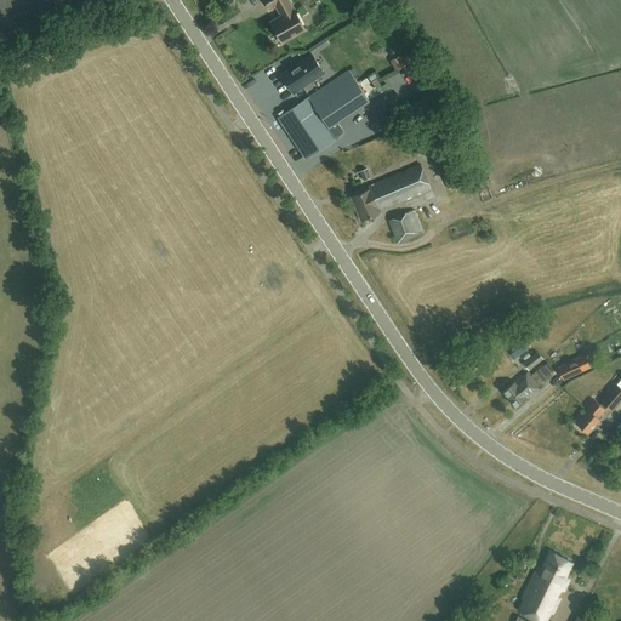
[(306,29),(298,15),(289,0),(265,0),(271,9),(275,6),(280,16),(271,21),(283,43),(306,29)]
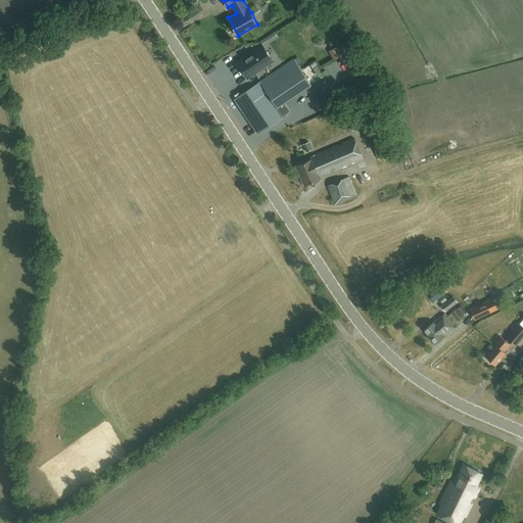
[(237,61),(242,69),(247,78),(272,61),(262,45),(237,61)]
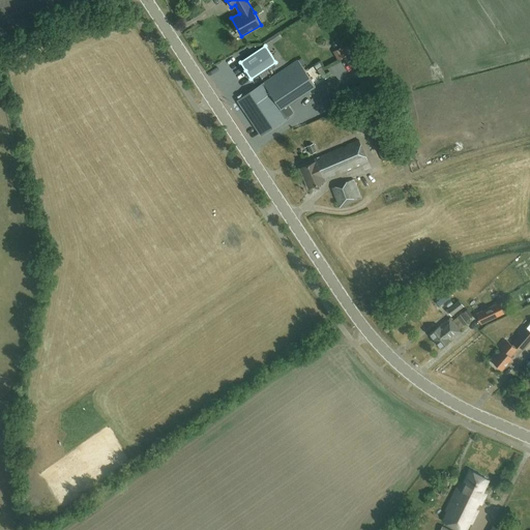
[(337,51),(342,59),(349,56),(344,48),(337,51)]
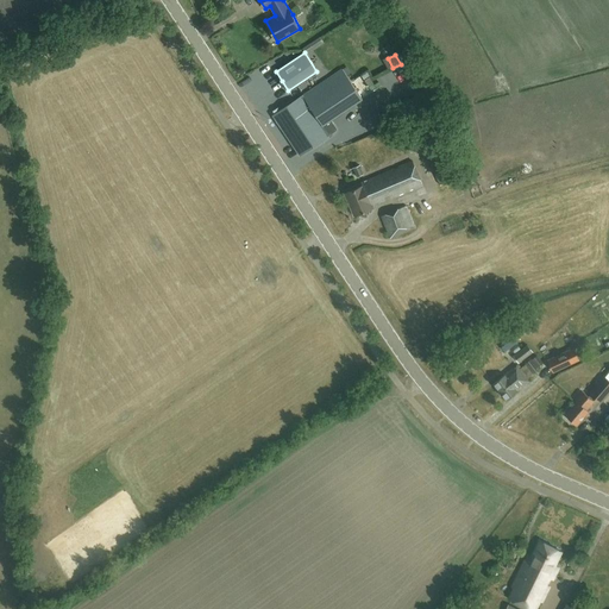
[(343,69),(301,95),(272,115),(300,155),(327,137),(326,136),(337,129),(331,119),(362,99),(343,69)]
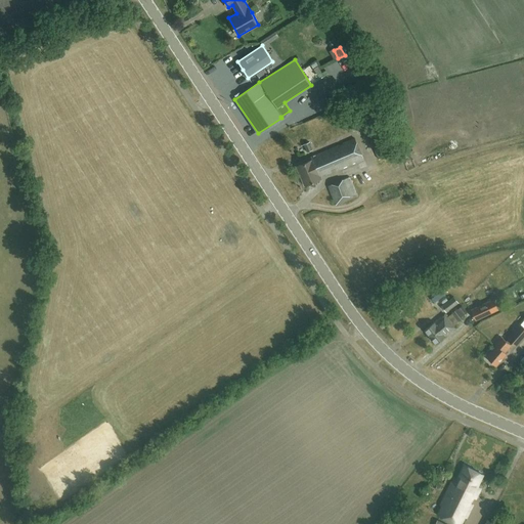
[(353,72),(357,79),(366,73),(362,66),(353,72)]
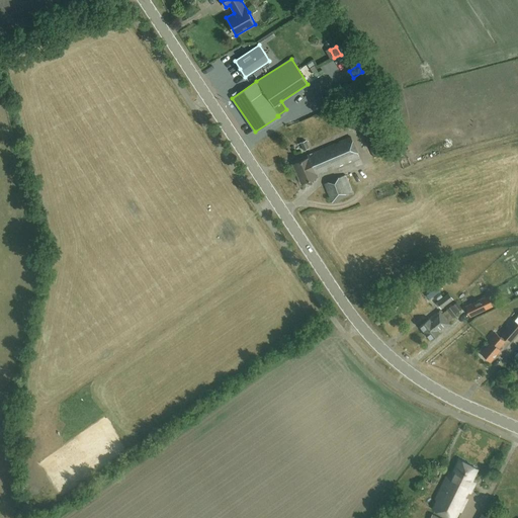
[(310,157),(292,164),(300,183),(317,176),(316,172),(319,170),(321,173),(359,157),(350,137),(309,154),(310,157)]
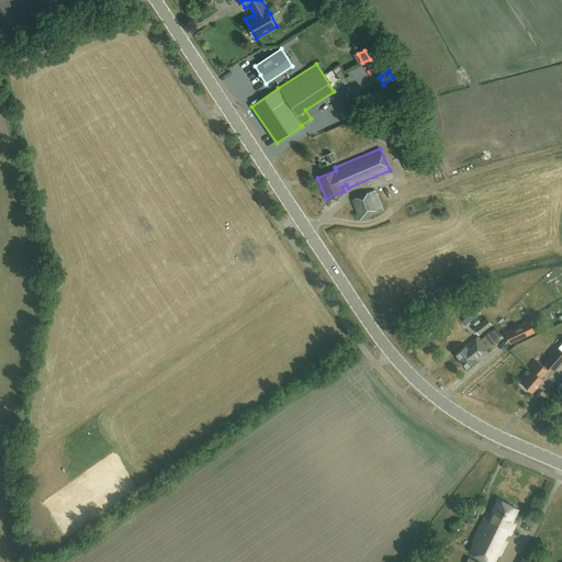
[(325,155),(329,164),(336,160),(332,152),(325,155)]
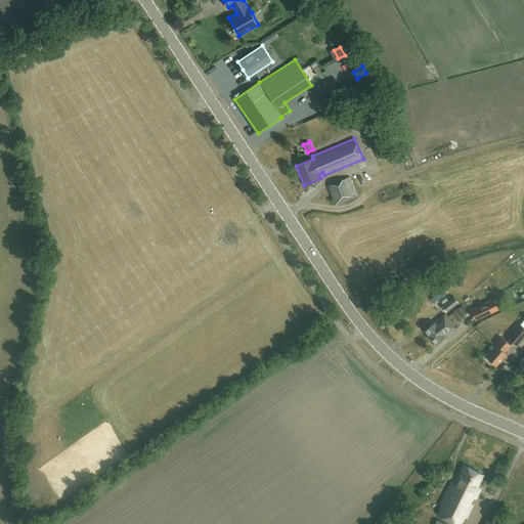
[(349,177),(328,185),(336,205),(357,195),(349,177)]
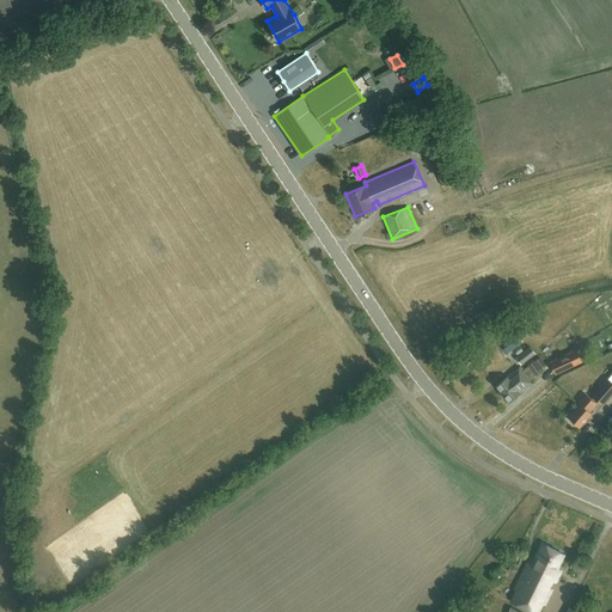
[(515,357),(519,361),(521,365),(536,353),(530,347),(515,357)]
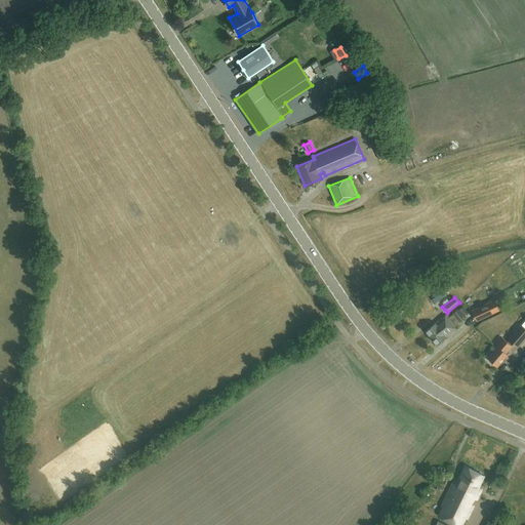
[(494,300),(473,312),(477,320),(498,309),(494,300)]
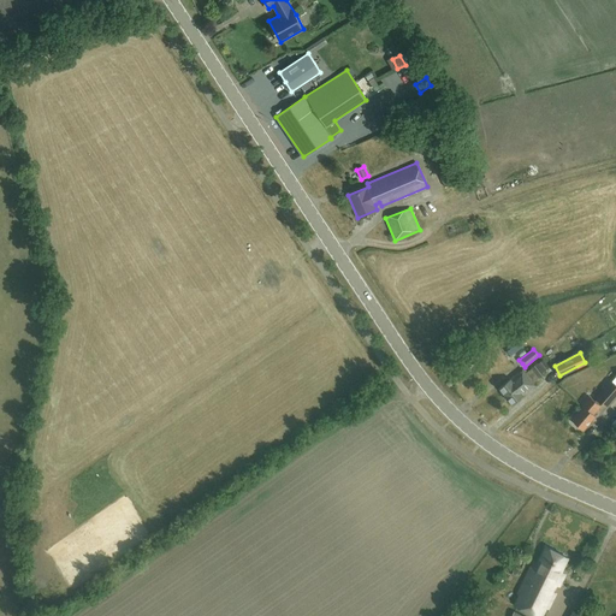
[(539,363),(544,372),(549,368),(544,360),(539,363)]
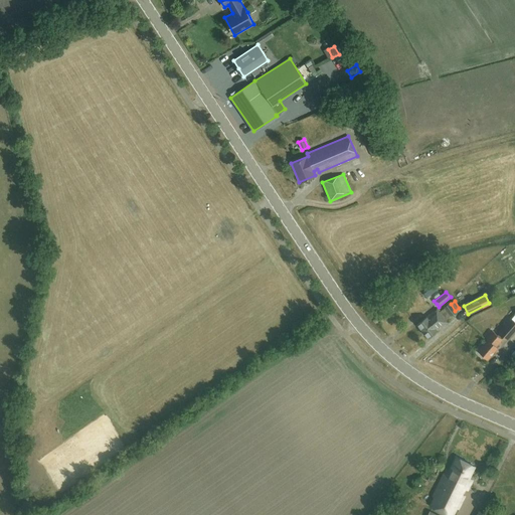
[(445,308),(451,317),(456,313),(450,304),(445,308)]
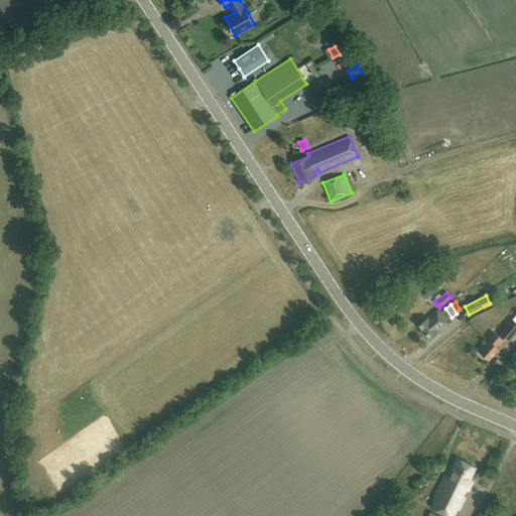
[(423,332),(436,321),(443,316),(437,309),(417,325),(423,332)]
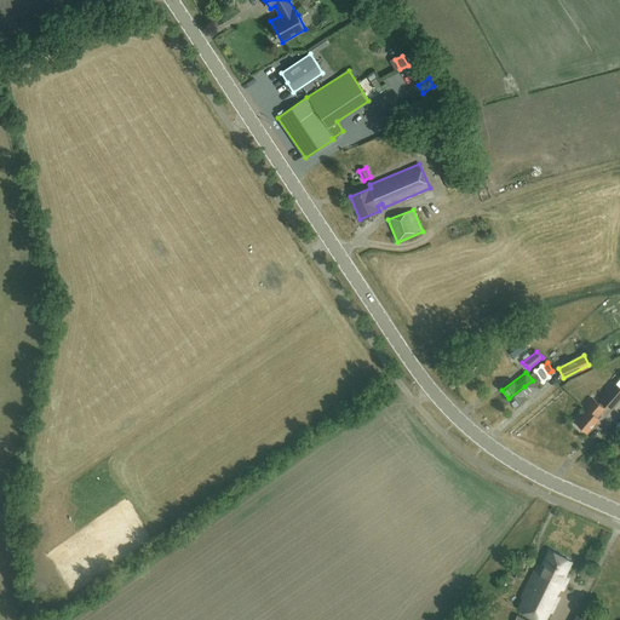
[(539,389),(537,385),(533,380),(524,386),(509,399),(515,407),(539,389)]
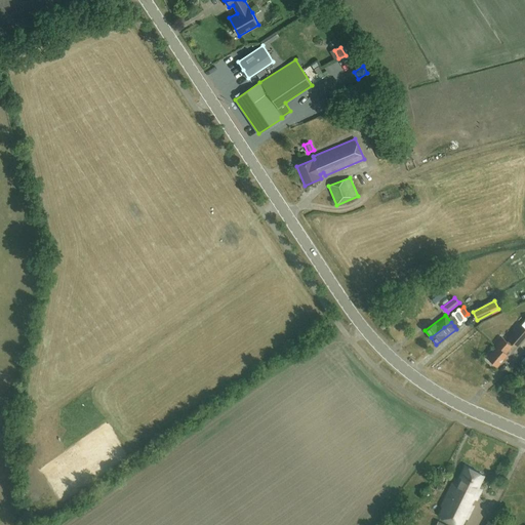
[(524,326),(521,324),(508,339),(516,348),(524,336),(524,326)]
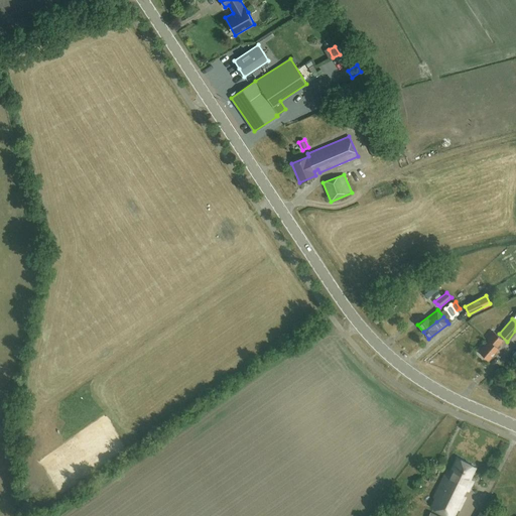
[(489,340),(479,351),(489,360),(498,348),(497,347),(503,340),(493,332),(487,338),(489,340)]
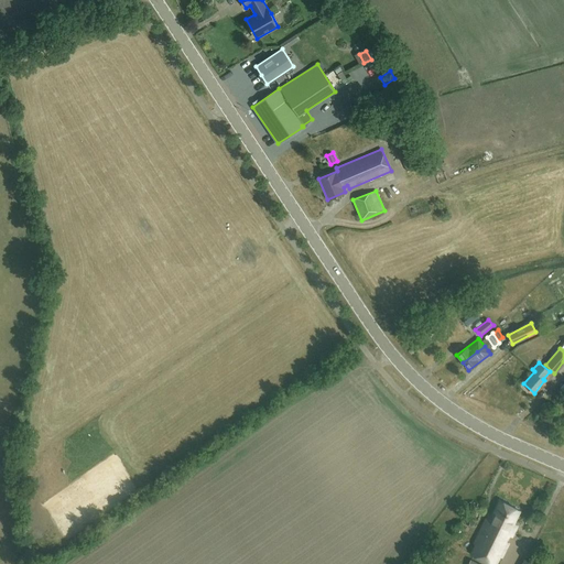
[(476,543),(472,554),(492,563),(496,563),(500,556),(502,557),(509,542),(506,541),(509,535),(511,537),(516,529),(511,527),(519,510),(499,501),(492,517),(487,514),(474,542),(476,543)]
